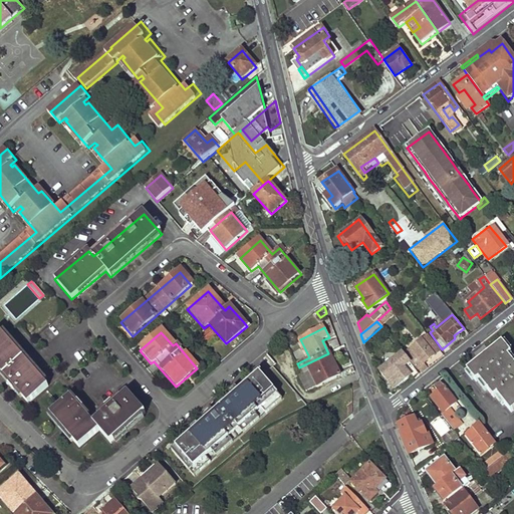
[(390,336),(402,352),(419,374),(427,367),(424,363),(439,352),(426,335),(408,348),(395,332),(390,336)]
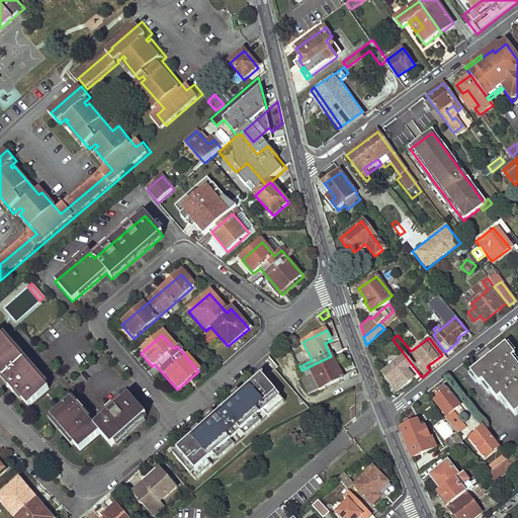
[(0,336),(0,376),(27,409),(48,392),(0,336)]
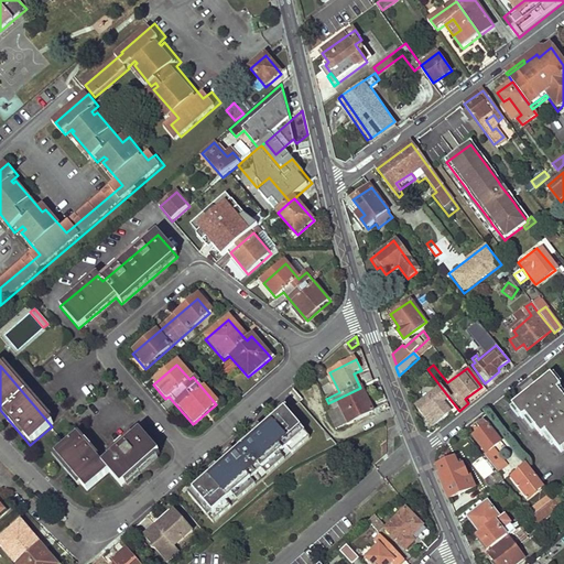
[(552,373),(512,404),(522,418),(525,414),(528,416),(525,418),(532,426),(534,425),(542,435),(546,432),(546,433),(544,434),(551,443),(554,441),(562,451),(563,448),(563,390),(563,389),(560,390),(559,389),(562,386),(560,383),(562,381),(555,372),(552,375),(552,373)]
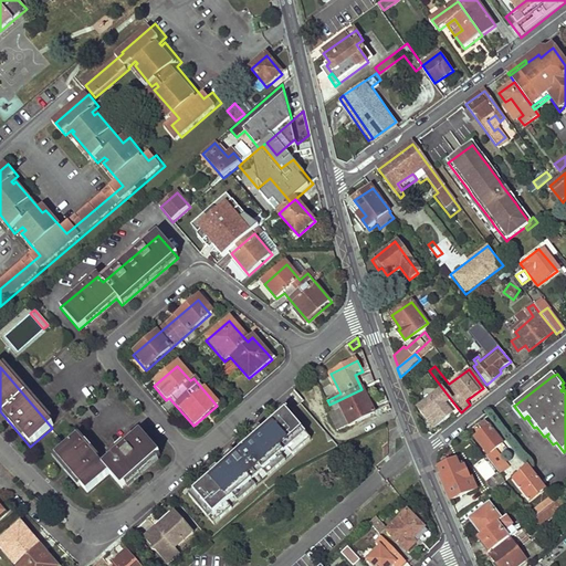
[(375,383),(371,375),(360,381),(363,389),(375,383)]
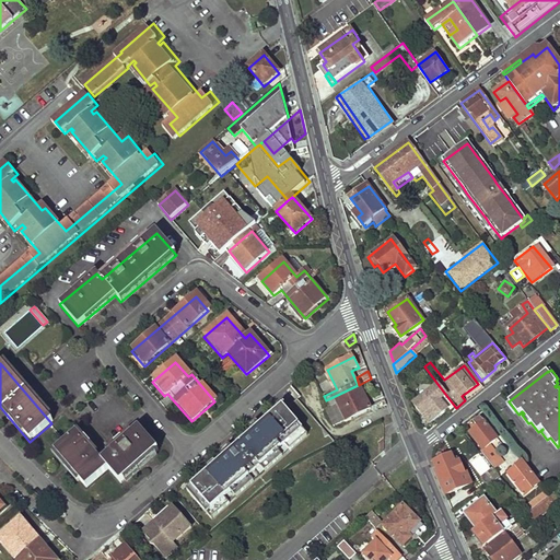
[(447,411),(456,408),(438,384),(413,404),(429,423),(447,411)]
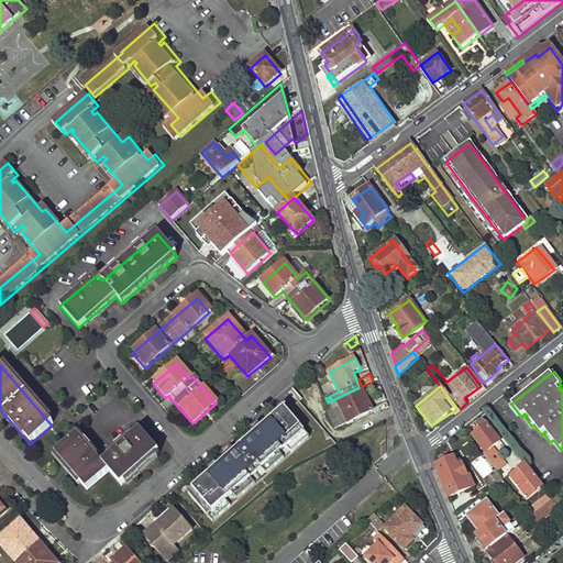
[(374,411),(361,387),(360,387),(330,401),(333,409),(330,411),(337,427),(349,421),(349,422),(374,411)]
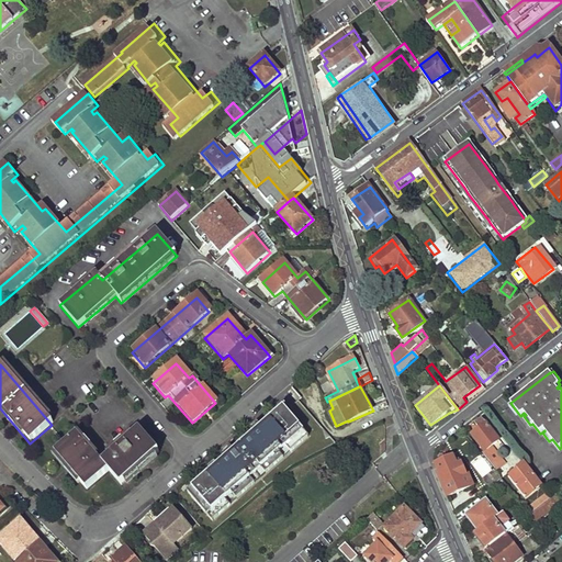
[(285,409),(188,493),(212,521),(308,437),(285,409)]
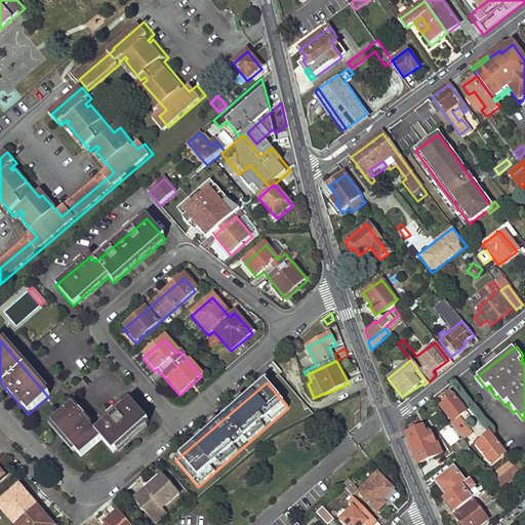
[(453,394),(449,393),(445,396),(447,400),(440,407),(458,433),(463,437),(473,431),(469,426),(465,420),(472,416),(453,394)]
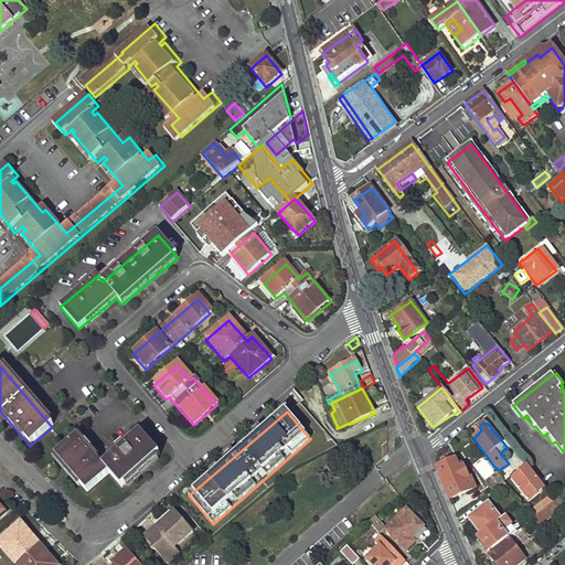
[(75,439),(53,458),(84,493),(106,475),(119,489),(158,456),(139,435),(100,468),(75,439)]
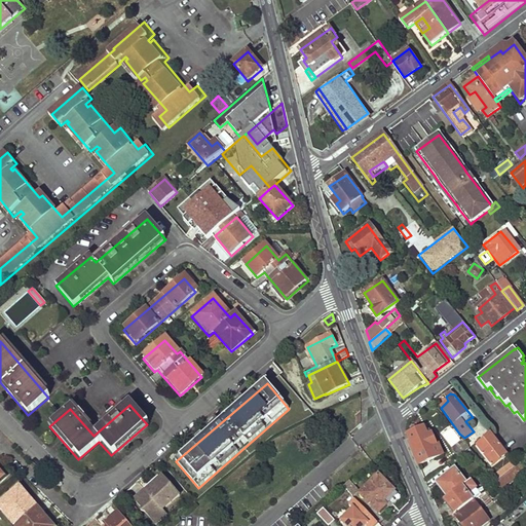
[(451,446),(459,439),(450,427),(442,434),(451,446)]
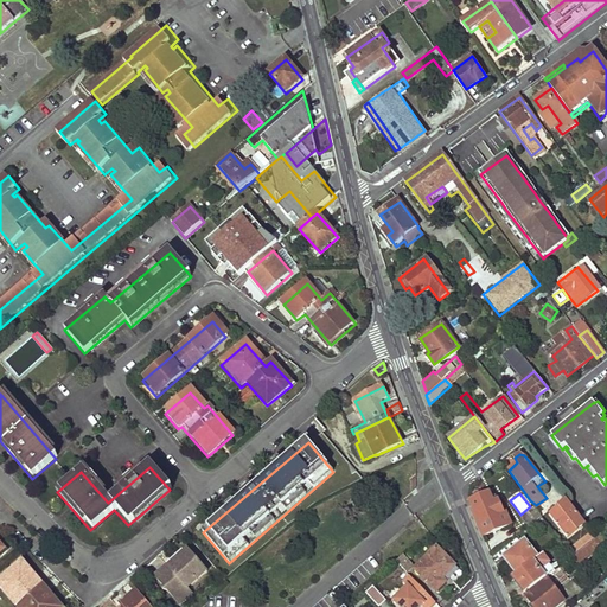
[(493,502),(471,499),(474,509),(473,510),(484,535),(510,524),(505,510),(503,511),(498,500),(493,502)]
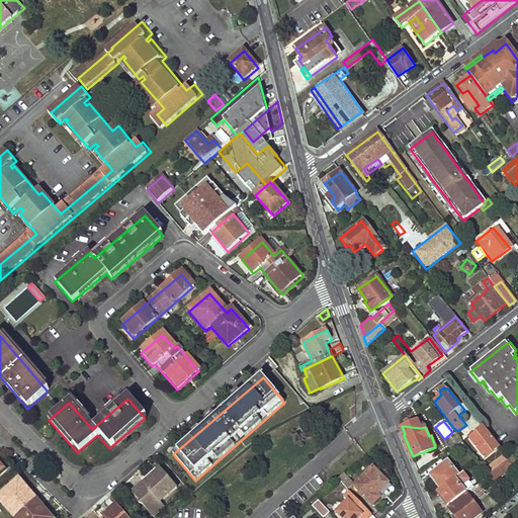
[(499,447),(484,427),(469,438),(484,458),(499,447)]
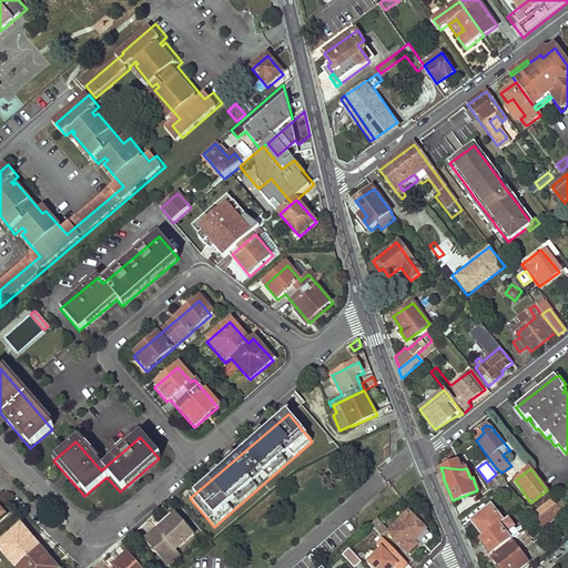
[(496,492),(507,483),(499,475),(488,483),(496,492)]
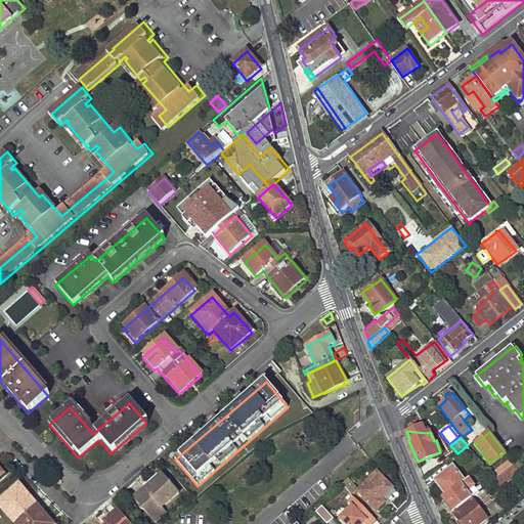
[(472,451),(468,445),(457,453),(462,460),(472,451)]
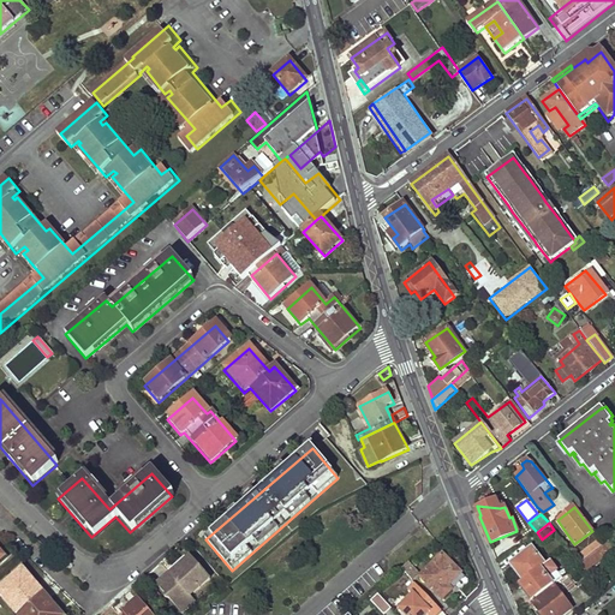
[(581,561),(604,544),(599,538),(577,556),(580,562),(581,561)]
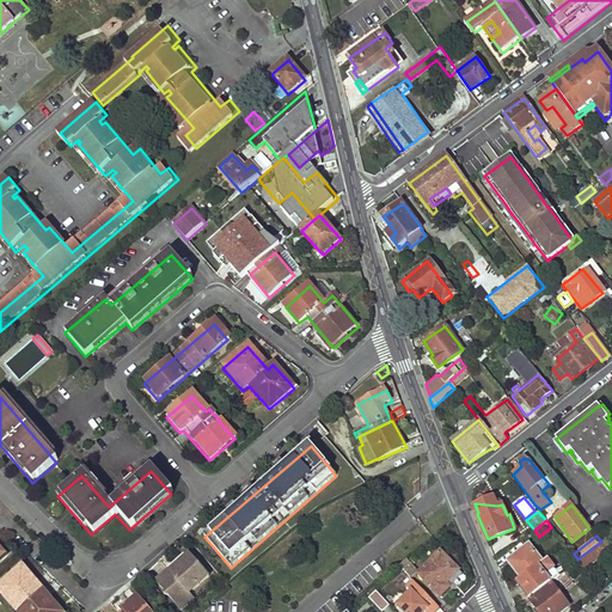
[(611,549),(611,544),(606,537),(601,542),(579,558),(586,567),(599,556),(601,558),(611,549)]
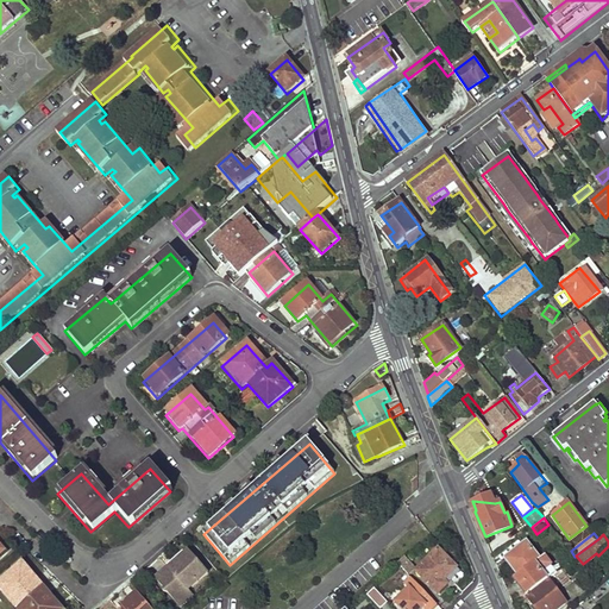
[(518,576),(541,557),(528,542),(506,559),(518,576)]
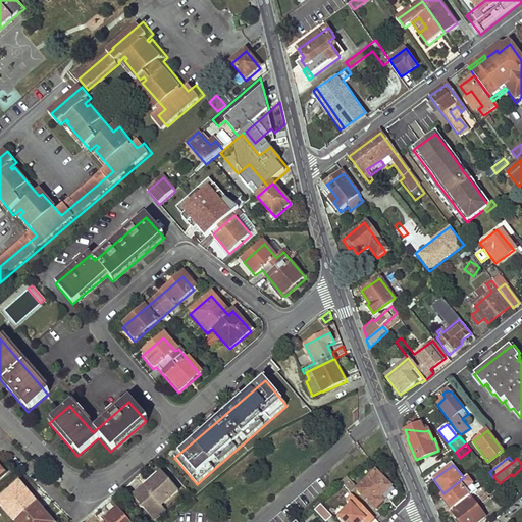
[(395,490),(376,471),(357,489),(375,509),(395,490)]
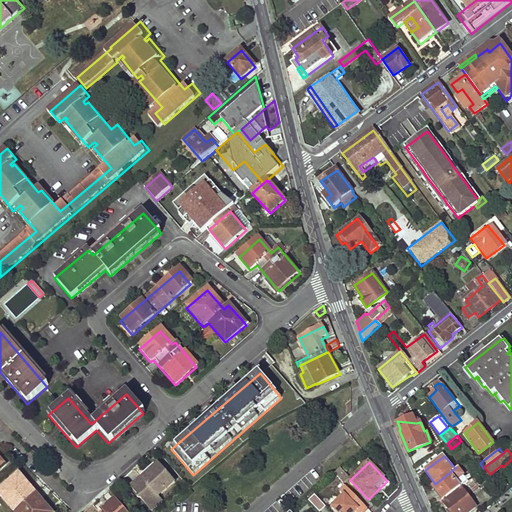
[(151,510),(162,501),(158,496),(175,482),(159,464),(142,478),(141,476),(130,485),(151,510)]
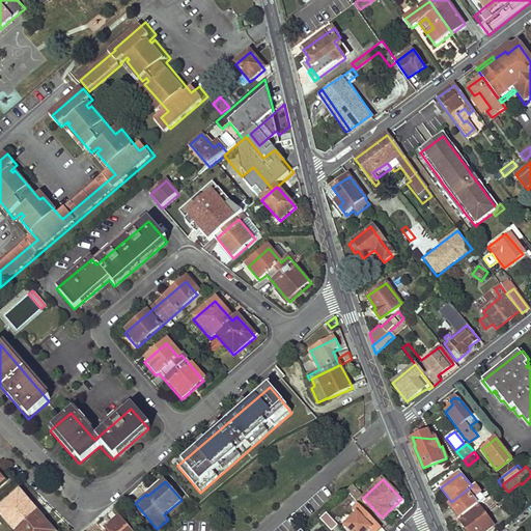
[(459,519),(478,504),(483,500),(472,485),(451,502),(449,504),(459,519)]
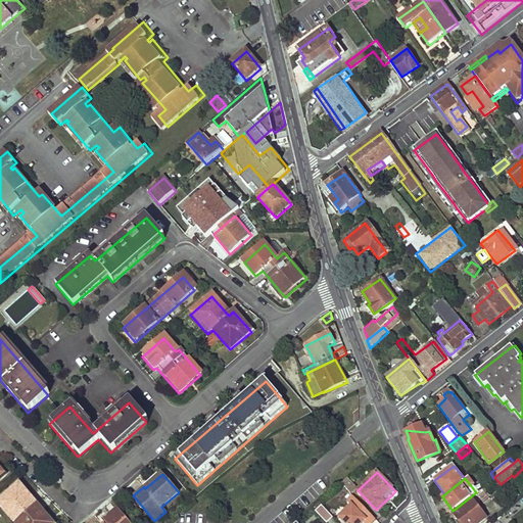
[(357,487),(348,479),(342,484),(351,493),(357,487)]
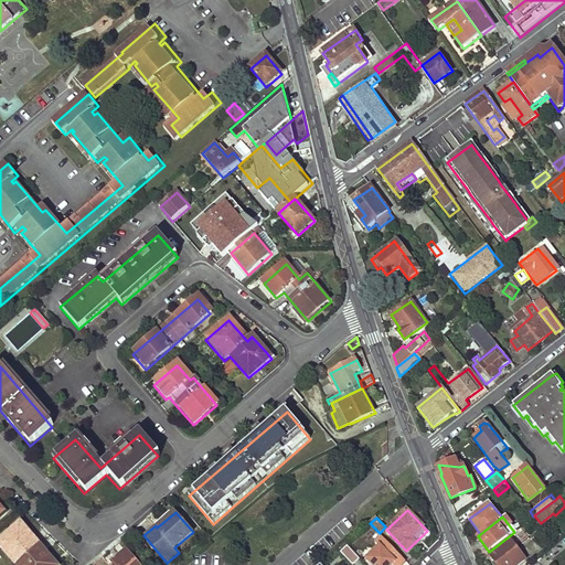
[(53,564),(19,525),(0,542),(0,550),(13,564),(53,564)]
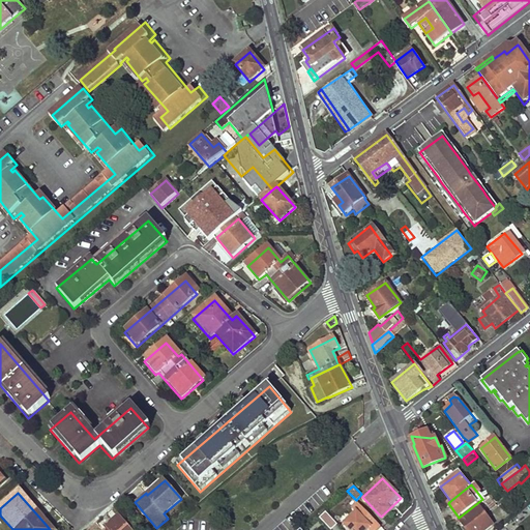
[(497,503),(490,493),(482,499),(490,508),(497,503)]
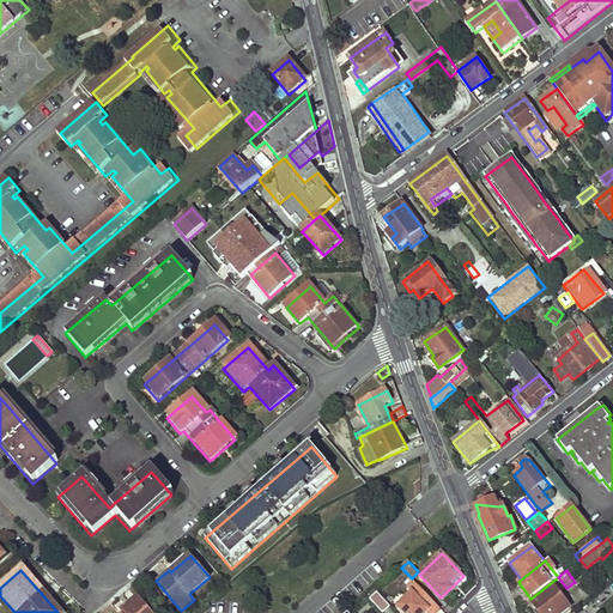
[(434,612),(438,608),(414,582),(407,589),(412,594),(399,606),(405,612),(424,612),(425,612),(434,612)]
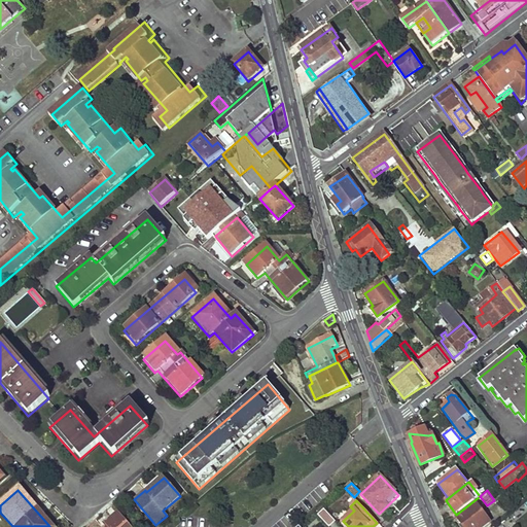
[(481,526),(489,521),(475,500),(456,515),(465,526),(481,526)]
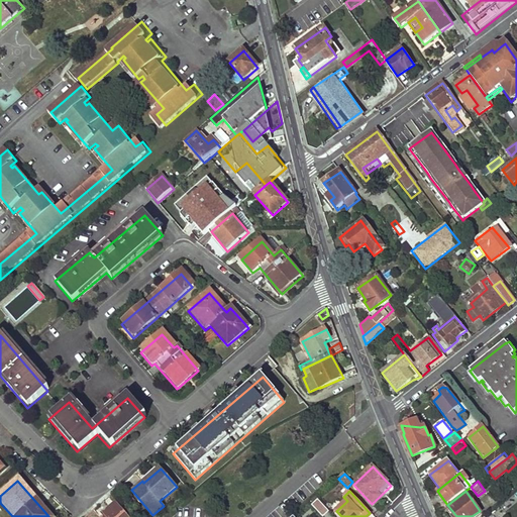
[(329,511),(317,499),(312,504),(322,516),(329,511)]
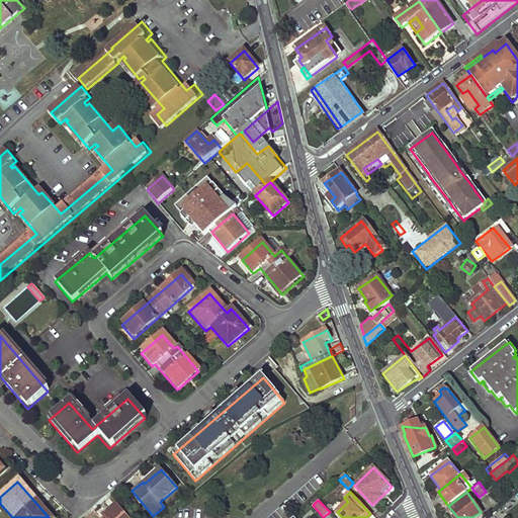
[(127,517),(115,504),(103,514),(106,517),(104,517),(127,517)]
